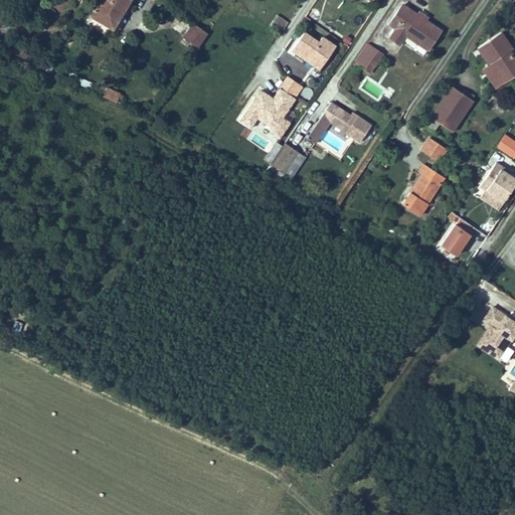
[(113,29),(131,0),(101,0),(92,15),(113,29)]
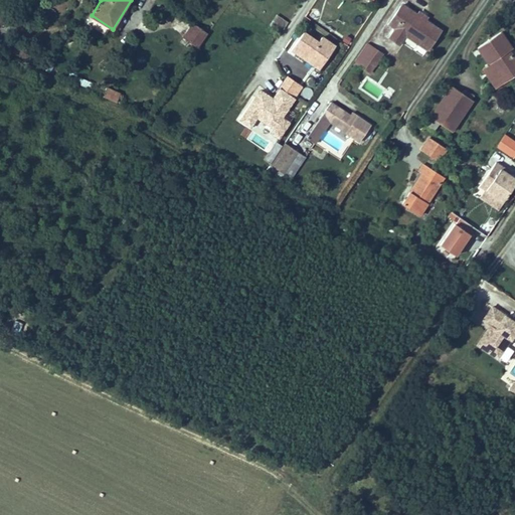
[(426,48),(440,29),(403,4),(390,22),(396,27),(389,36),(400,45),(407,34),(426,48)]
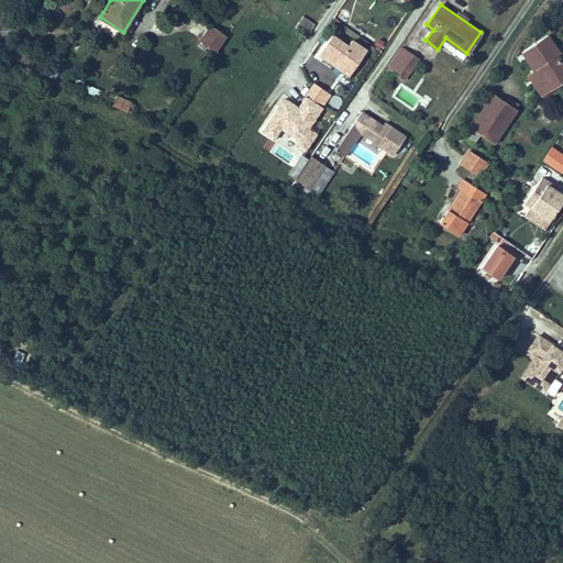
[(217,53),(228,37),(211,26),(201,42),(217,53)]
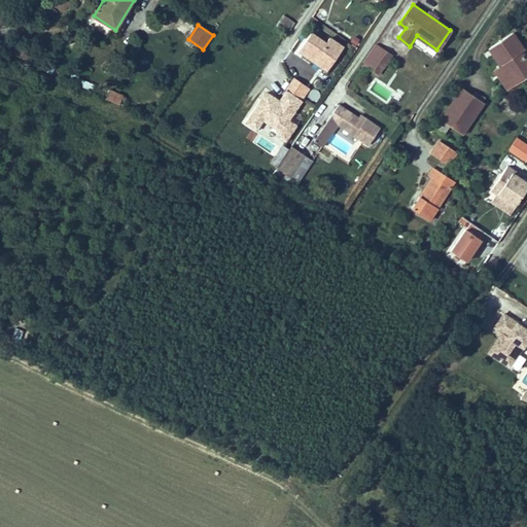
[(310,34),(297,51),(326,72),(343,48),(330,39),(326,45),(310,34)]
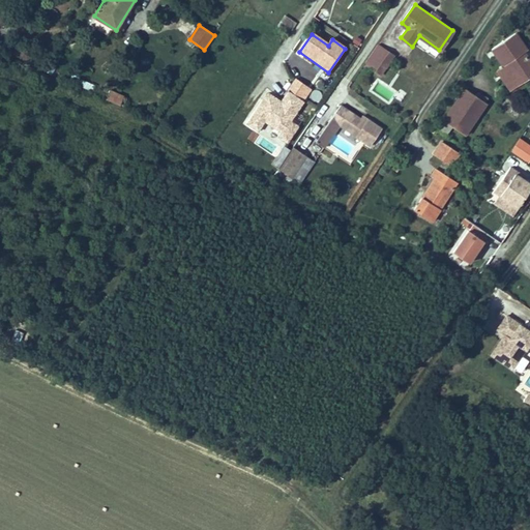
[(519,85),(529,78),(529,64),(523,53),(527,51),(517,34),(493,50),(503,66),(497,70),(509,91),(516,87),(519,85)]
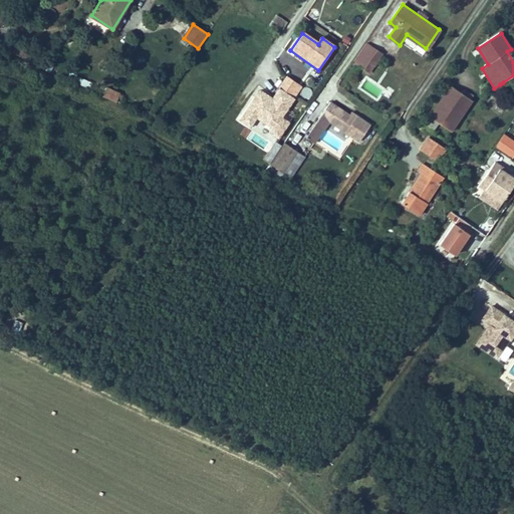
[(347,43),(351,38),(346,35),(342,40),(347,43)]
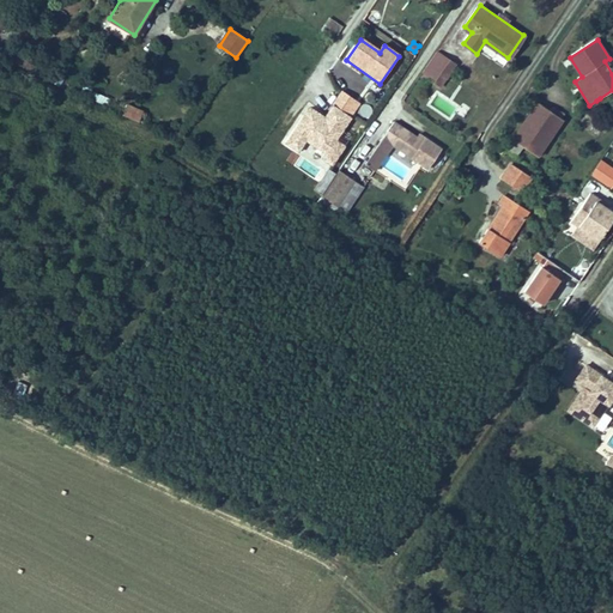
[(457,65),(437,52),(422,74),(442,87),(457,65)]
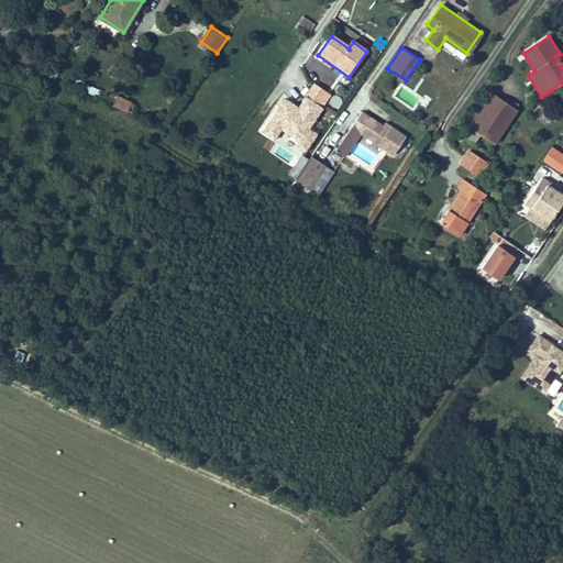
[(85,85),(83,91),(99,97),(101,90),(85,85)]
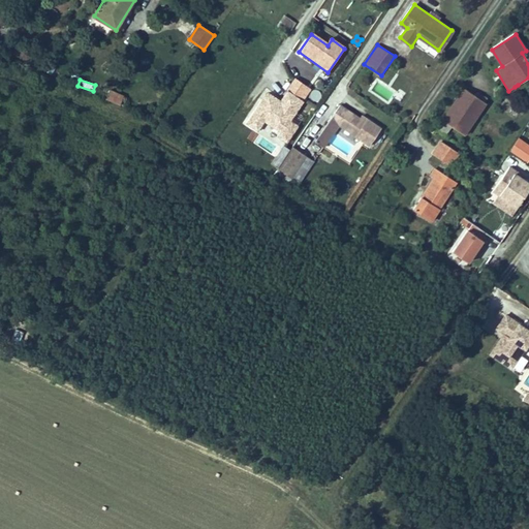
[(279,100),(268,92),(245,123),(257,132),(263,123),(280,134),(278,137),(285,143),(297,127),(289,122),(311,91),(294,80),(279,100)]
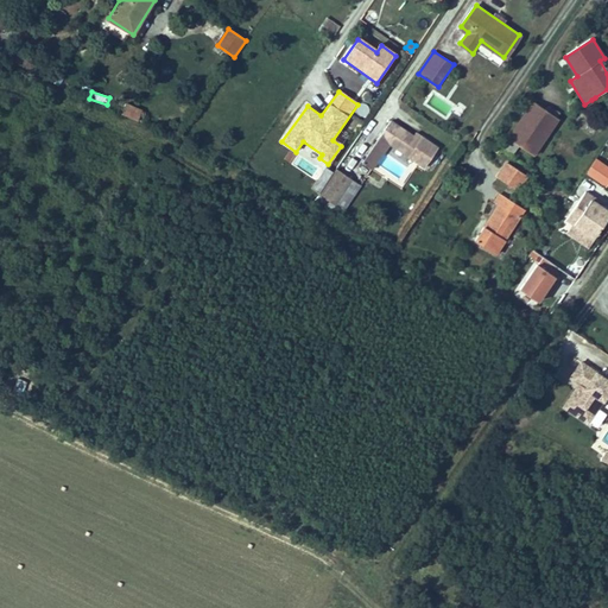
[(533,154),(557,118),(533,101),(508,138),(533,154)]
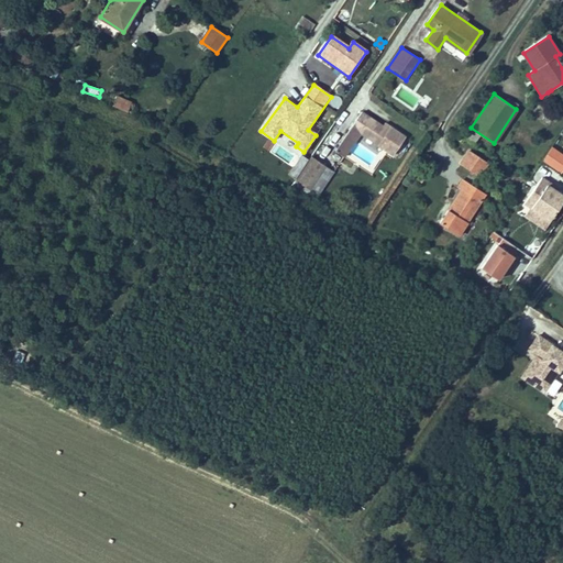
[(131,103),(117,97),(112,108),(127,114),(131,103)]
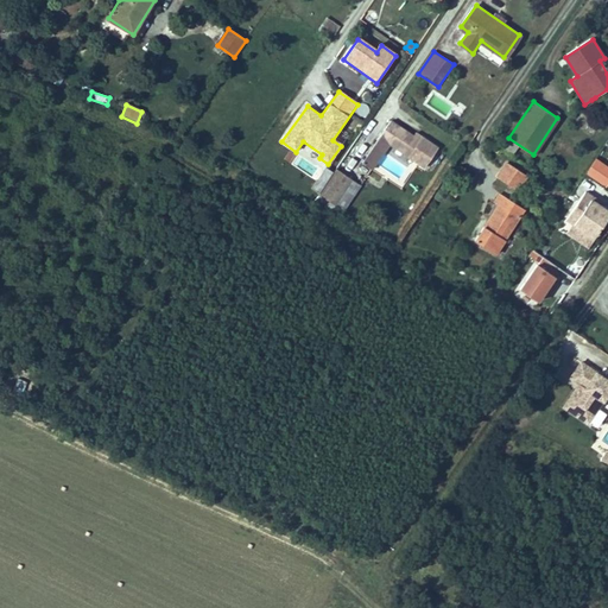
[(424,139),(415,133),(412,138),(390,124),(363,163),(373,169),(388,145),(425,169),(438,149),(424,139)]
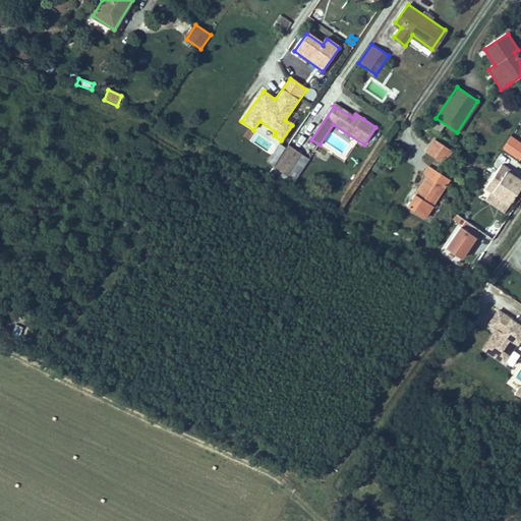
[(445,163),(453,151),(437,139),(427,152),(445,163)]
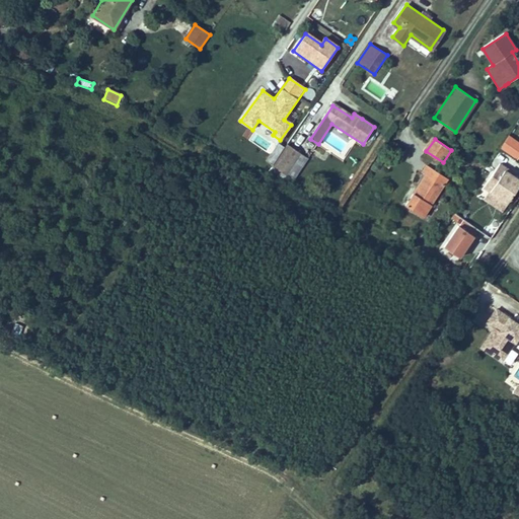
[(285,173),(298,181),(312,160),(299,151),(285,173)]
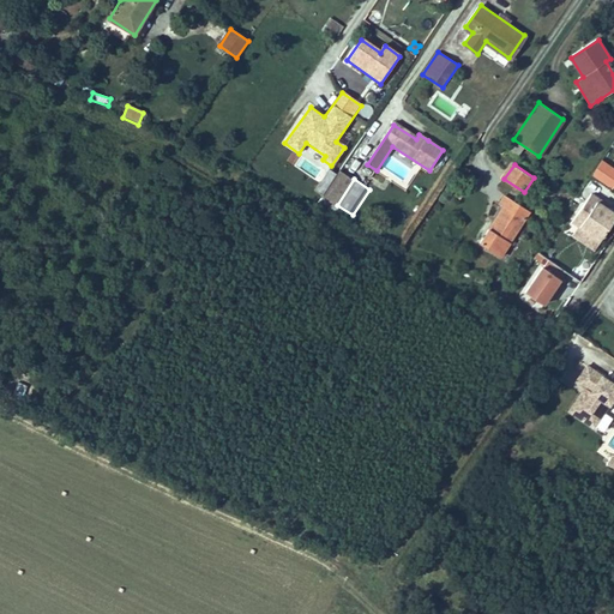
[(506,206),(495,223),(488,218),(475,238),(483,244),(501,254),(530,210),(506,193),(499,203),(506,206)]
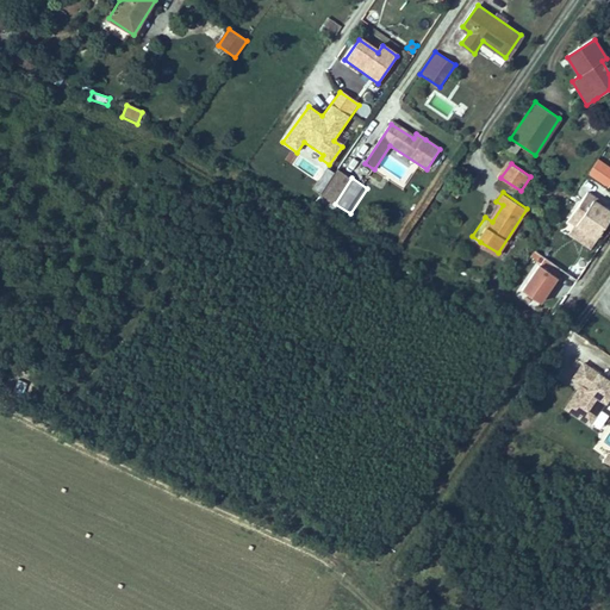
[(587,249),(593,241),(609,215),(609,213),(601,209),(603,205),(592,199),(585,193),(566,222),(573,226),(567,235),(587,249)]
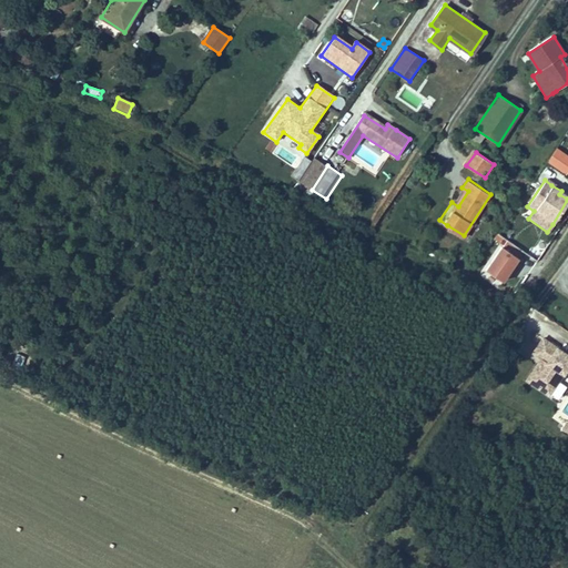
[(322,205),(326,199),(312,190),(307,195),(322,205)]
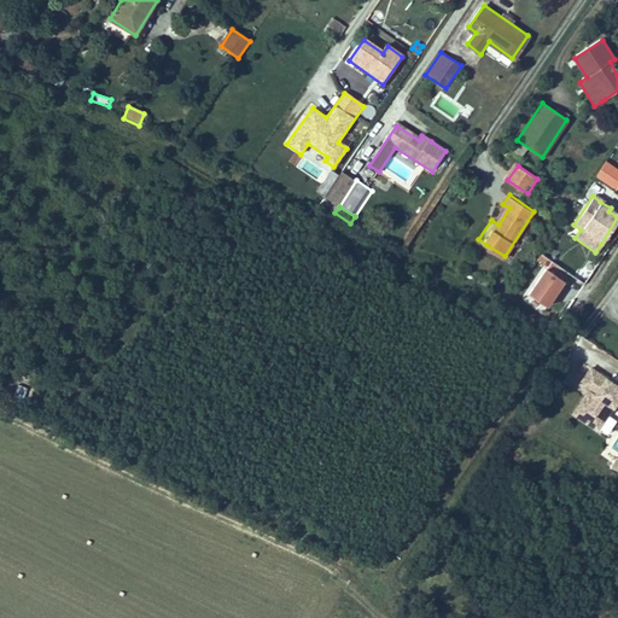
[(547,309),(570,275),(552,263),(530,297),(547,309)]
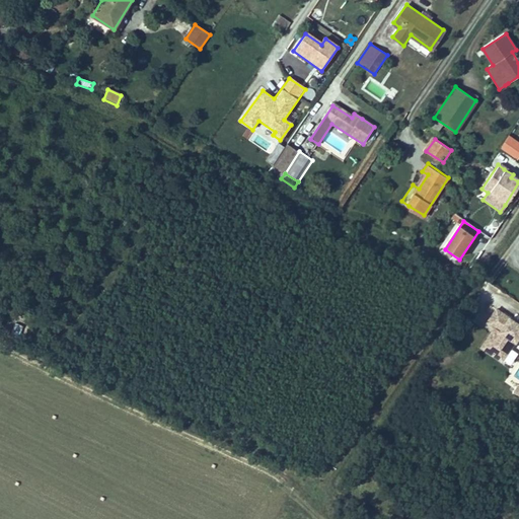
[(480,349),(485,351),(502,362),(518,337),(518,318),(516,323),(496,310),(487,324),(494,329),(480,349)]
